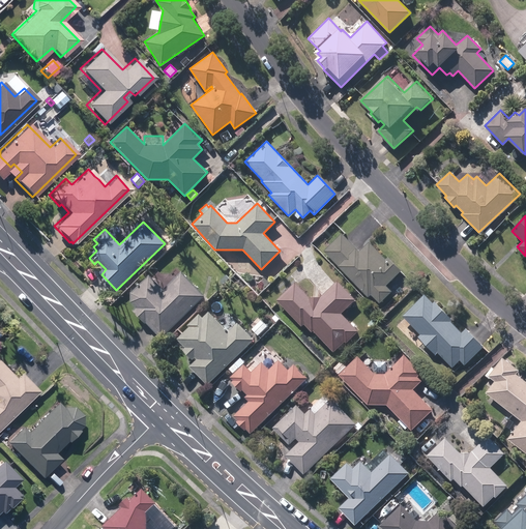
[(483,232),(486,236),(491,231),(488,227),(483,232)]
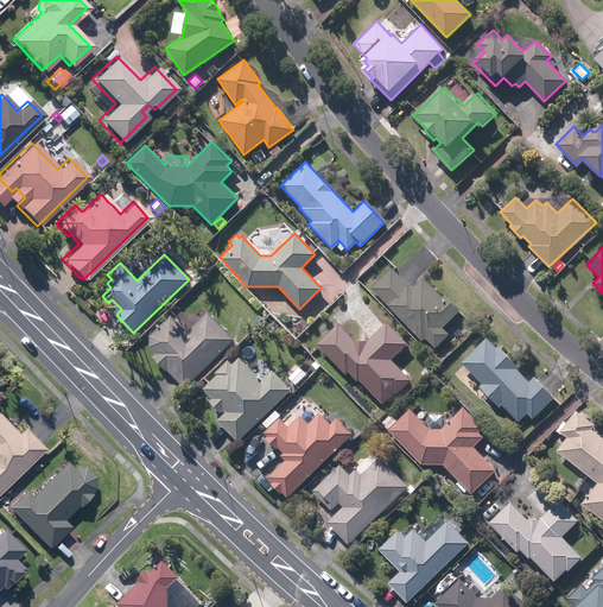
[(424,336),(435,347),(448,334),(440,327),(458,310),(444,295),(442,297),(423,279),(412,290),(391,269),(370,288),(420,340),(424,336)]
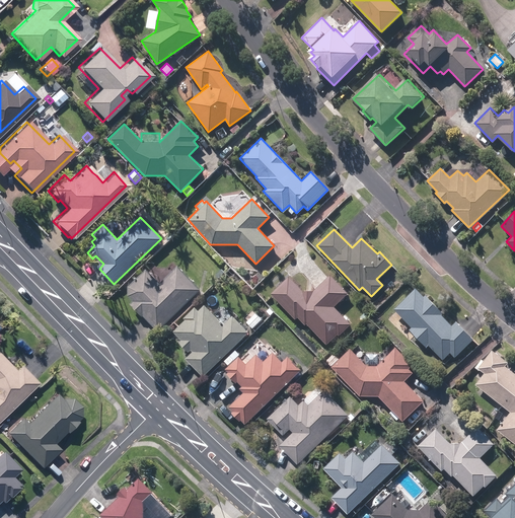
[(164,235),(168,239),(173,234),(169,230),(164,235)]
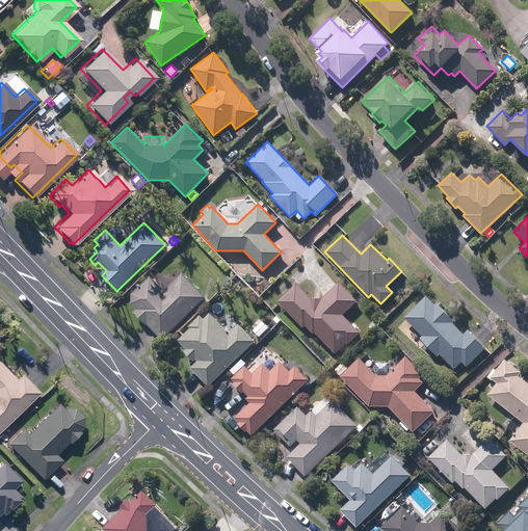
[(146,323),(160,339),(205,296),(182,272),(163,291),(149,276),(128,297),(137,308),(133,312),(144,323),(146,323)]
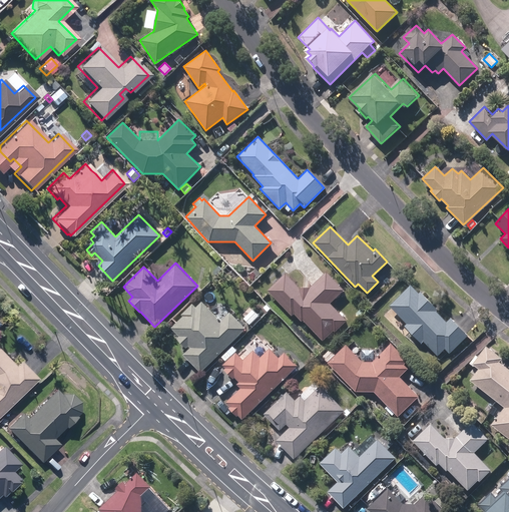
[(303,319),(321,340),(333,330),(335,332),(346,322),(330,303),(343,291),(327,273),(309,289),(299,288),(286,273),(268,290),(291,316),(294,313),(301,321),(303,319)]
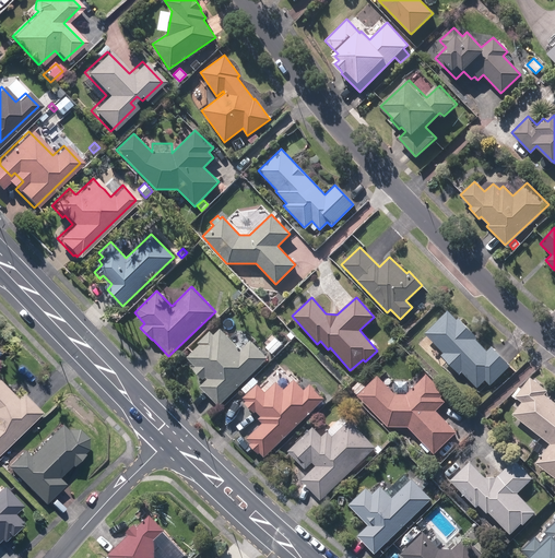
[(460,370),(476,387),(484,379),(489,384),(508,366),(491,347),(486,352),(473,339),(475,336),(458,319),(457,320),(447,310),(424,332),(444,353),(441,355),(458,372),(460,370)]
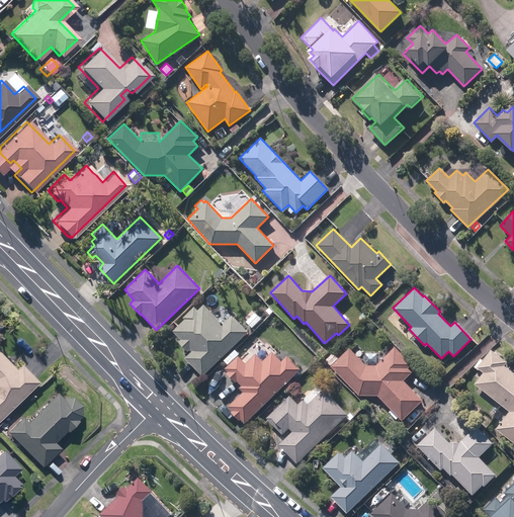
[(185,358),(201,375),(247,331),(232,316),(223,325),(204,305),(197,311),(194,308),(183,318),(185,319),(173,331),(181,339),(178,342),(186,350),(189,347),(193,351),(185,358)]
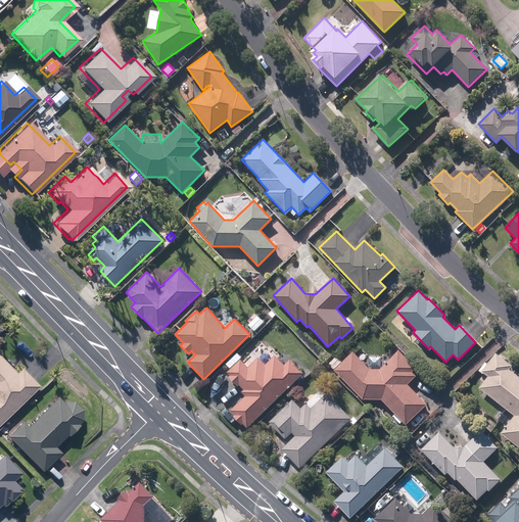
[(388,320),(394,327),(400,321),(394,314),(388,320)]
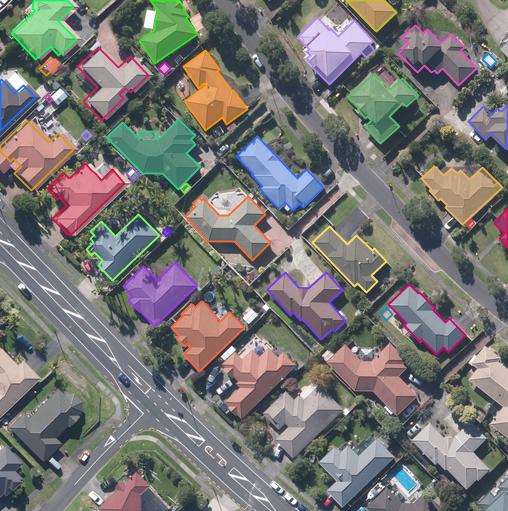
[(241,317),(248,324),(257,315),(250,309),(241,317)]
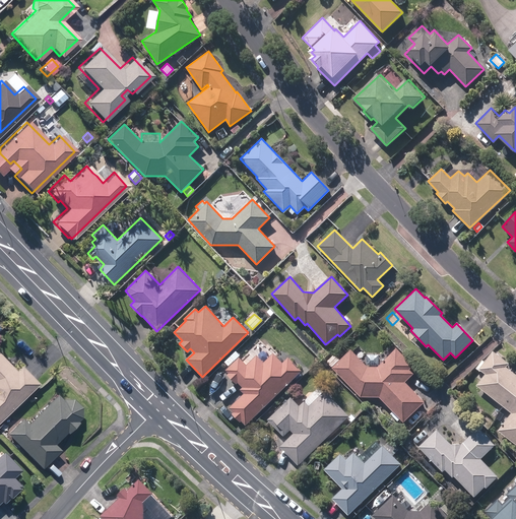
[(378,396),(403,422),(424,402),(404,382),(413,373),(409,369),(412,366),(396,348),(377,367),(368,367),(350,349),(331,368),(358,395),(378,396)]
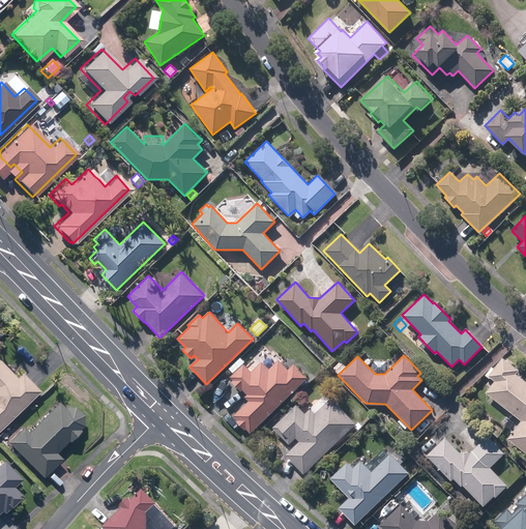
[(506,438),(525,452),(525,382),(515,374),(518,370),(502,357),(488,376),(494,381),(486,391),(521,419),(506,438)]
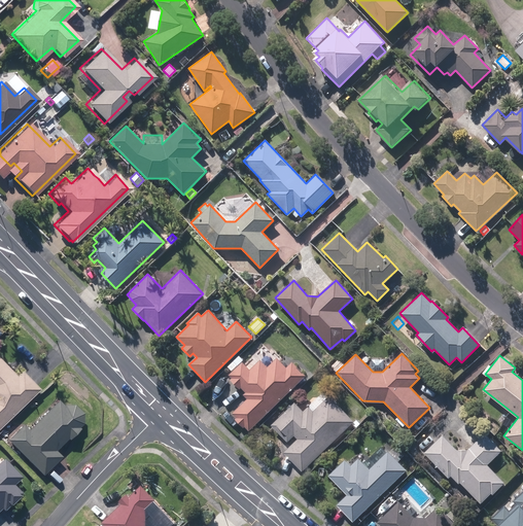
[(244,426),(248,430),(305,376),(291,362),(286,369),(276,358),(267,369),(258,361),(249,371),(242,362),(229,375),(232,378),(231,380),(239,388),(241,386),(246,392),(243,394),(247,398),(232,414),(236,418),(235,419),(243,427),(244,426)]
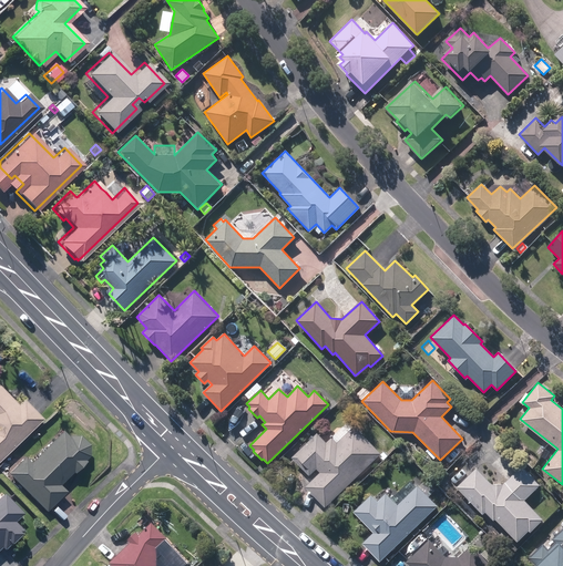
[(355,394),(360,400),(369,392),(364,387),(355,394)]
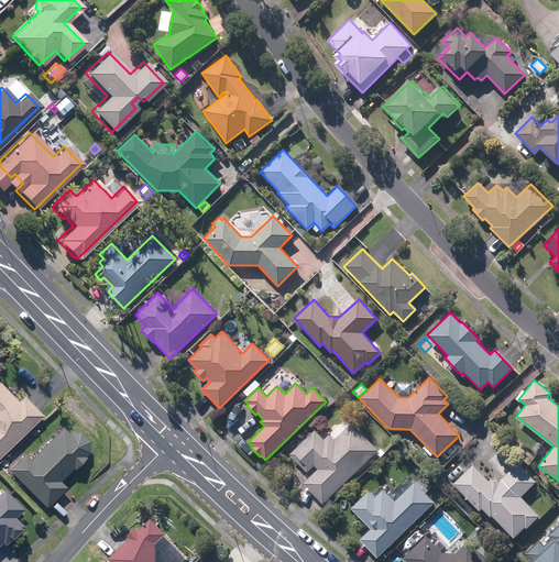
[(0,452),(40,416),(20,396),(14,401),(0,386),(0,452)]
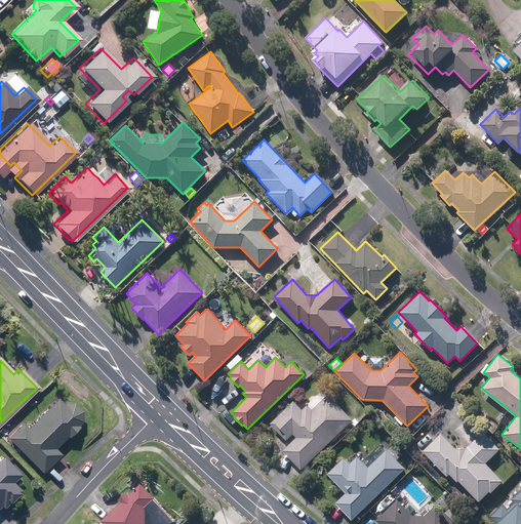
[(226,364),(229,369),(235,364),(231,360),(226,364)]
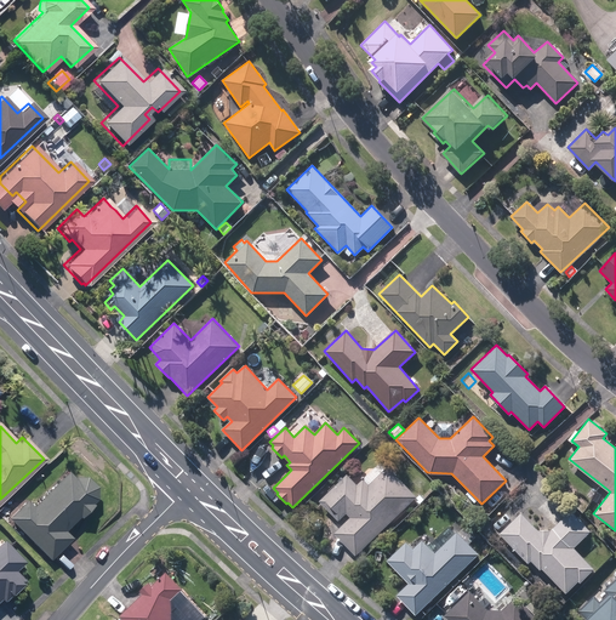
[(334,533),(354,555),(415,496),(387,467),(386,468),(380,462),(355,485),(346,475),(319,500),(337,519),(344,512),(351,517),(334,533)]
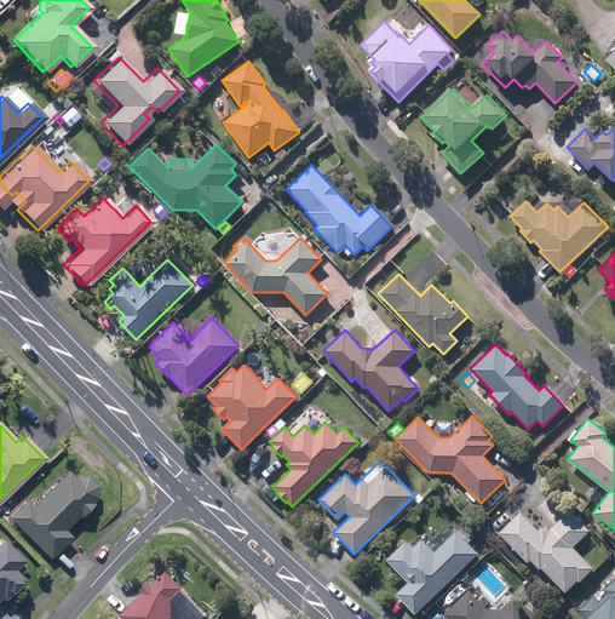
[(5,516),(47,559),(68,538),(61,529),(76,515),(78,517),(91,504),(90,503),(95,499),(95,486),(84,476),(72,476),(70,476),(64,470),(29,505),(23,499),(5,516)]
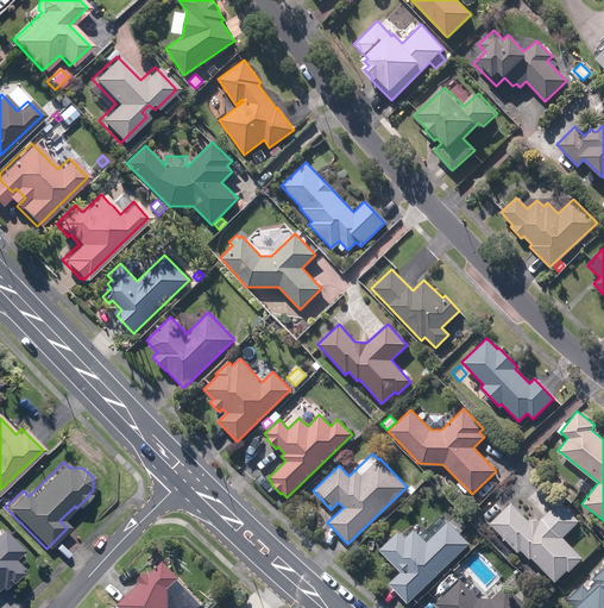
[(560,501),(539,521),(526,521),(510,503),(489,522),(516,552),(520,549),(529,558),(530,556),(554,581),(567,569),(568,570),(582,558),(561,538),(579,521),(560,501)]
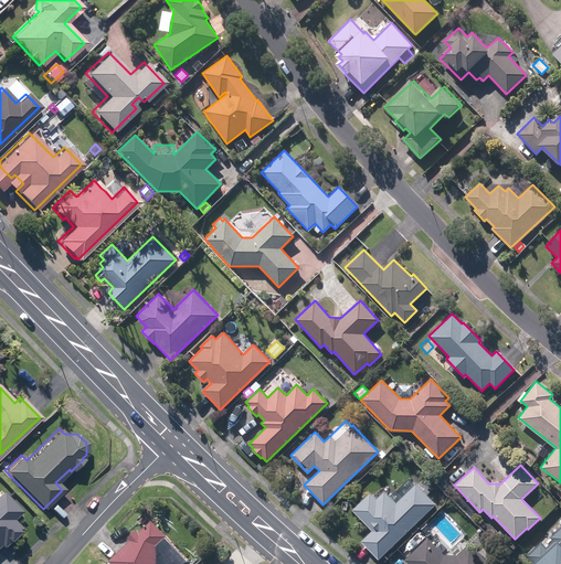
[(360,541),(378,559),(435,504),(415,483),(394,503),(383,491),(376,499),(370,493),(352,510),(372,530),(360,541)]
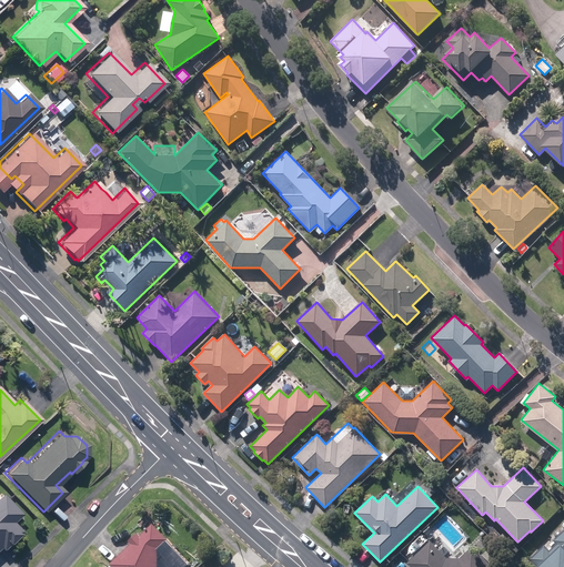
[(436,498),(442,504),(447,498),(442,492),(436,498)]
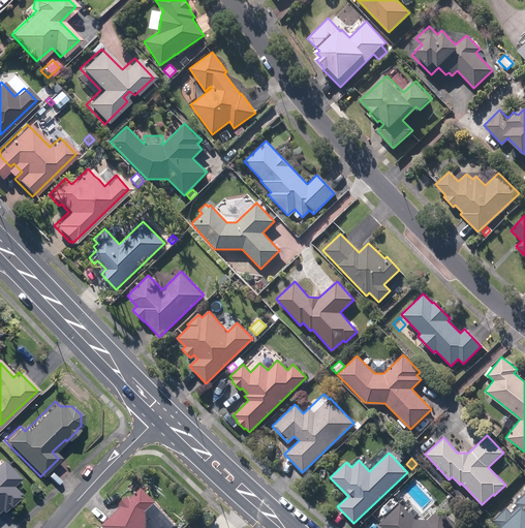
[(0,508),(2,510),(20,493),(11,485),(20,477),(1,459),(0,460),(0,508)]
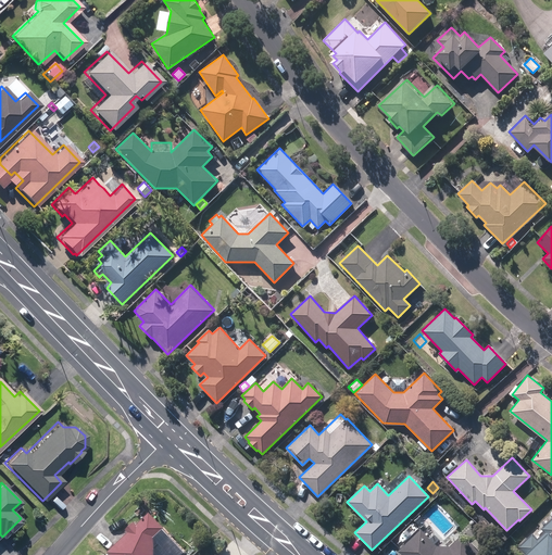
[(107,546),(114,554),(153,554),(151,552),(152,531),(162,524),(148,508),(135,520),(132,517),(125,524),(127,527),(107,546)]
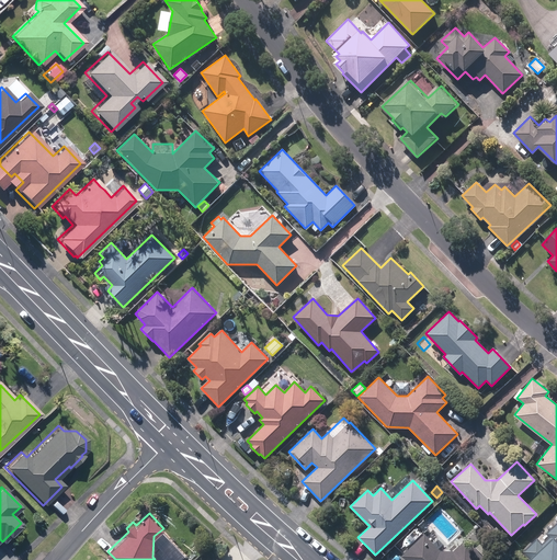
[(522,551),(530,559),(556,559),(556,523),(546,534),(549,537),(542,545),(535,538),(522,551)]
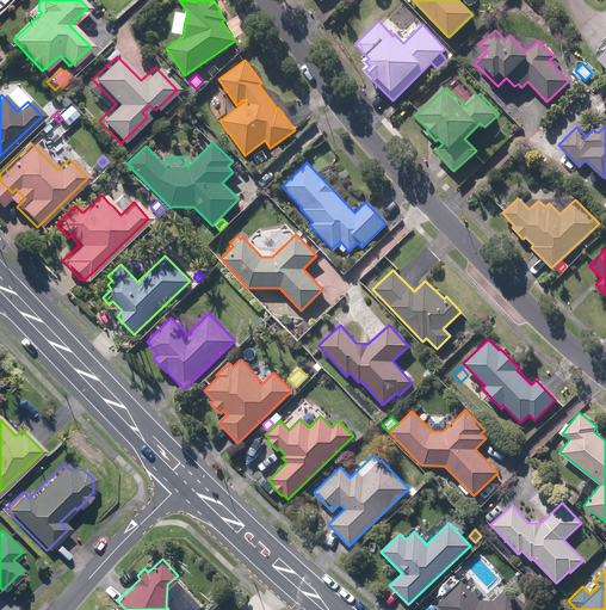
[(529,609),(538,602),(525,587),(515,597),(507,589),(493,601),(478,601),(462,583),(438,605),(441,609),(529,609)]
